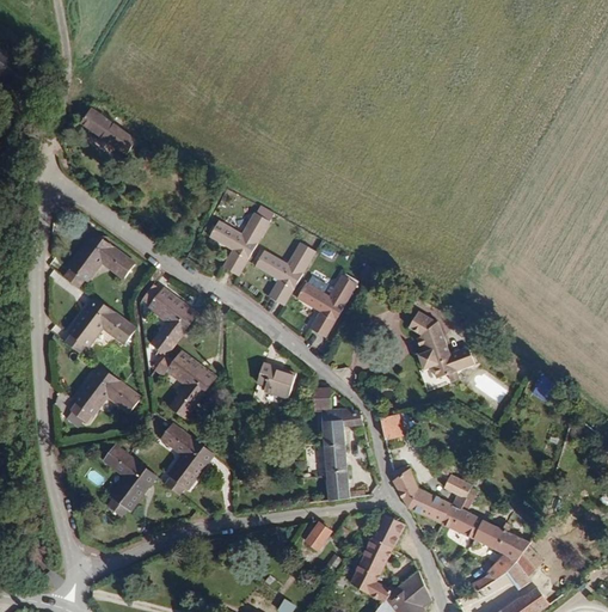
[(135,139),(90,106),(80,120),(79,121),(124,154),(135,139)]
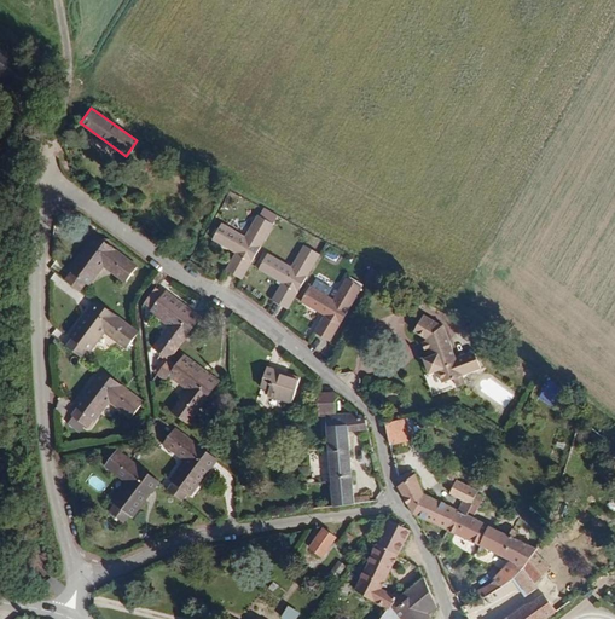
[(271,224),(274,217),(262,209),(257,217),(271,224)]
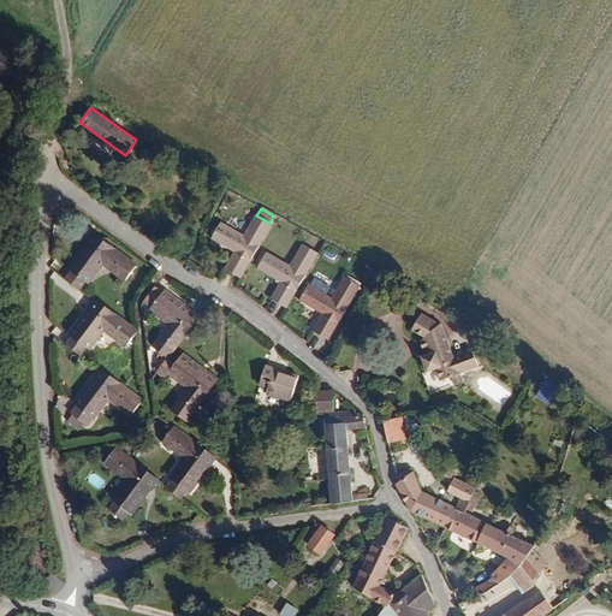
[(237,278),(269,223),(256,215),(253,214),(241,236),(217,223),(207,238),(231,253),(221,270),(237,278)]
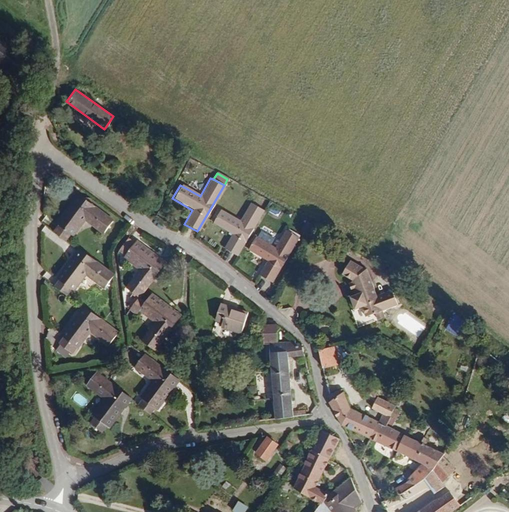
[(112,220),(76,194),(56,222),(58,223),(71,232),(72,234),(84,218),(103,232),(112,220)]
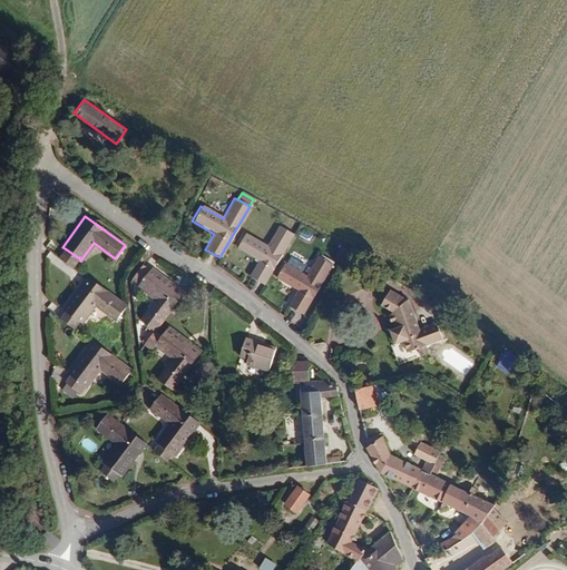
[(262,286),(292,235),(277,226),(265,246),(244,234),(234,248),(256,262),(247,277),(262,286)]
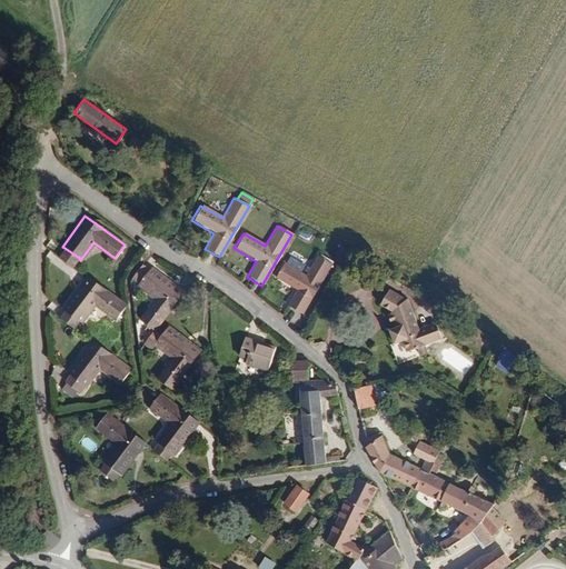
[(72,266),(79,258),(65,248),(58,256),(72,266)]
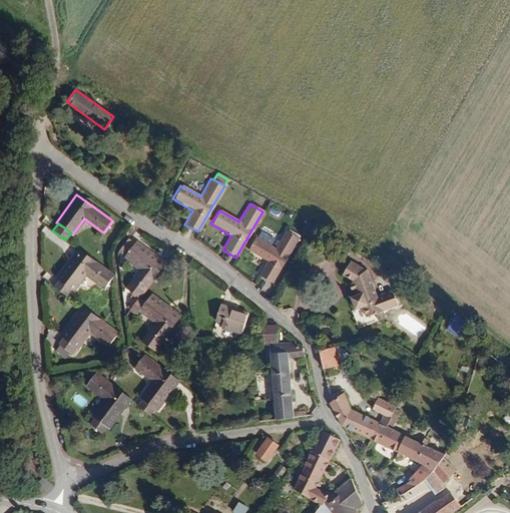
[(272,283),(299,237),(285,229),(275,247),(270,245),(257,238),(255,237),(247,250),(267,262),(259,276),(272,283)]
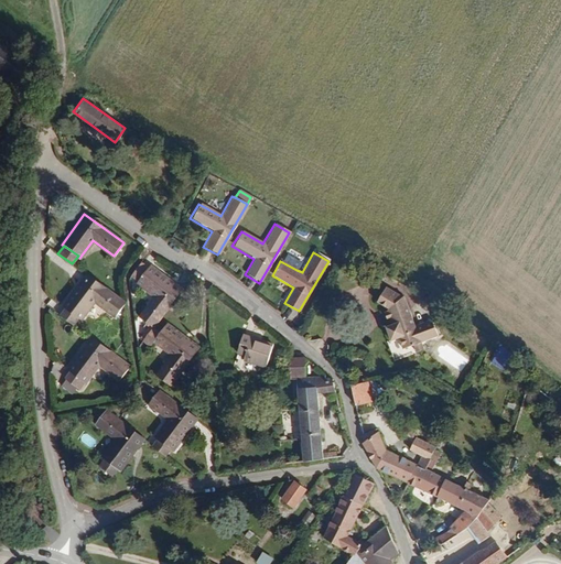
[(297,270),(302,263),(287,255),(282,262),(297,270)]
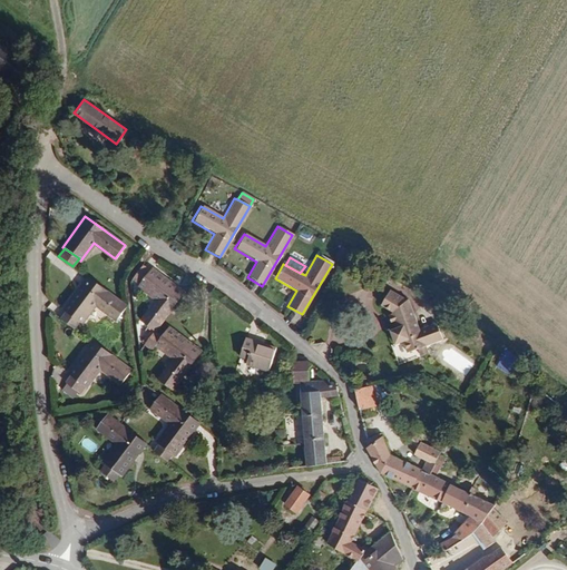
[(142,284),(152,269),(143,264),(132,278),(142,284)]
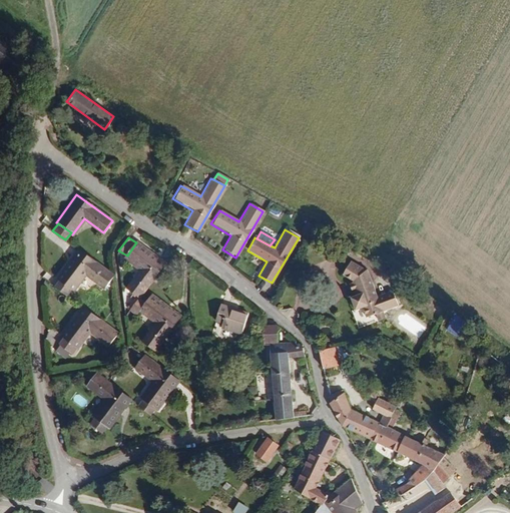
[(143,290),(164,262),(137,241),(136,242),(127,255),(125,258),(141,270),(127,289),(138,297),(143,290)]
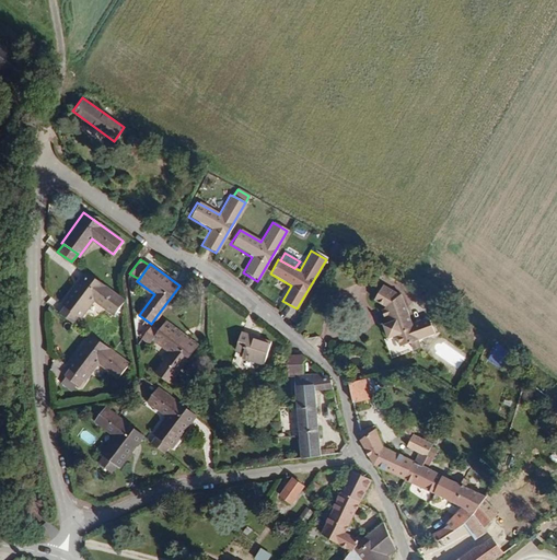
[(124,301),(85,272),(62,302),(64,303),(78,314),(80,315),(93,298),(114,313),(124,301)]
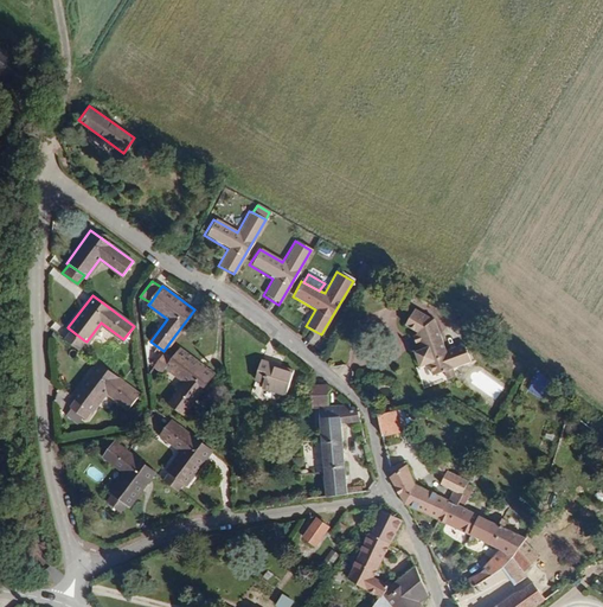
[(453,366),(472,360),(464,343),(447,350),(434,318),(432,319),(415,310),(403,324),(416,332),(414,334),(417,344),(419,350),(415,351),(421,366),(429,363),(434,375),(444,370),(448,378),(456,376),(453,366)]
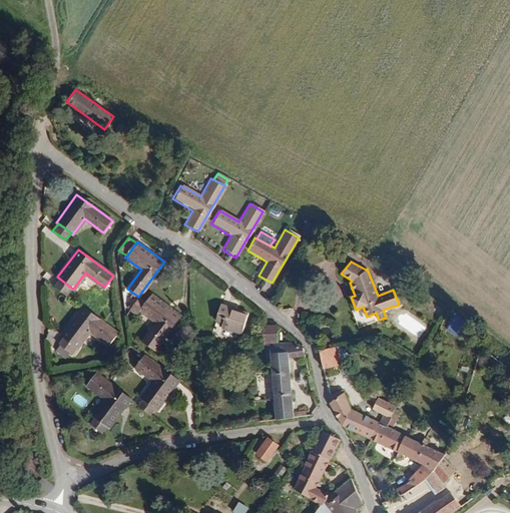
[(71,288),(58,278),(53,285),(66,295),(71,288)]
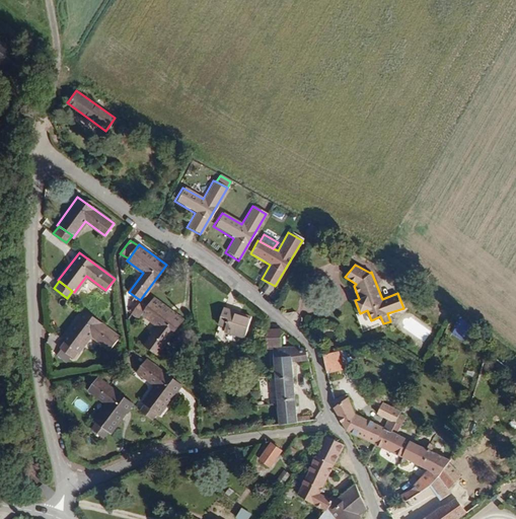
[(144,312),(153,300),(145,293),(140,300),(136,307),(144,312)]
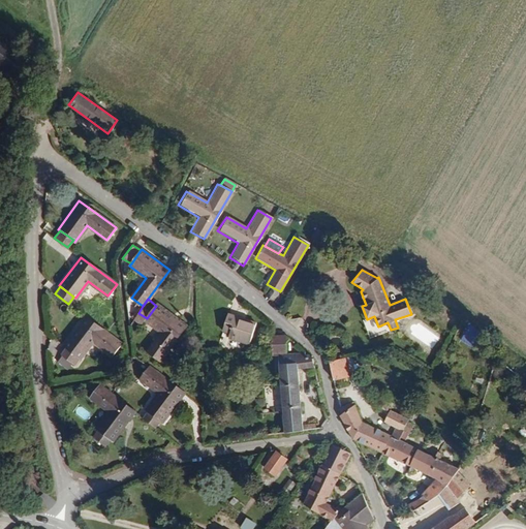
[(186,324),(158,304),(156,306),(147,318),(146,320),(162,333),(148,352),(159,361),(186,324)]
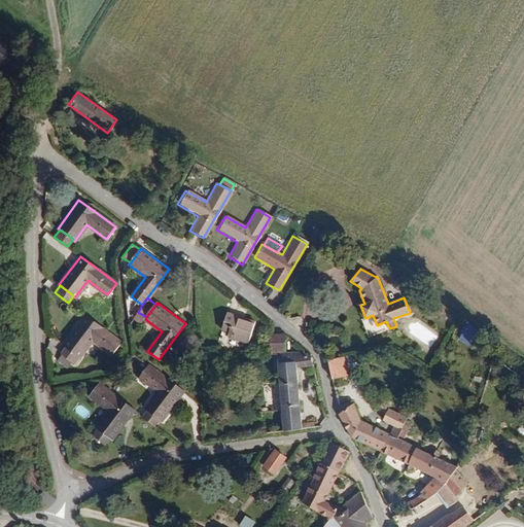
[(248,342),(255,321),(226,312),(221,329),(229,331),(226,336),(248,342)]
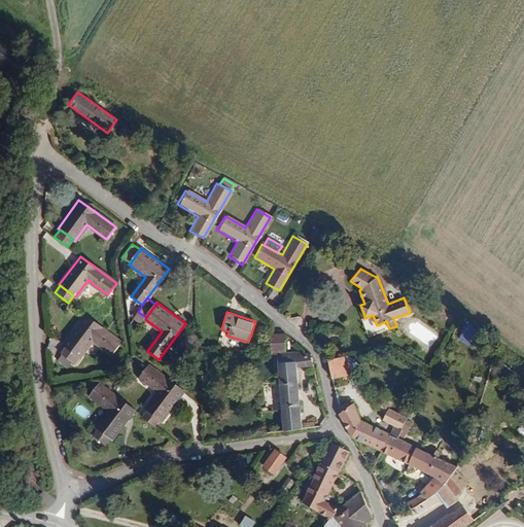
[(120,342),(84,315),(64,344),(65,345),(78,354),(80,356),(93,340),(112,354),(120,342)]
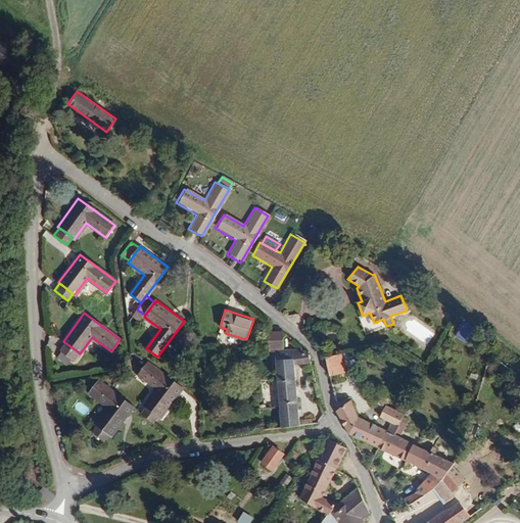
[(469,343),(478,329),(464,321),(456,335),(469,343)]
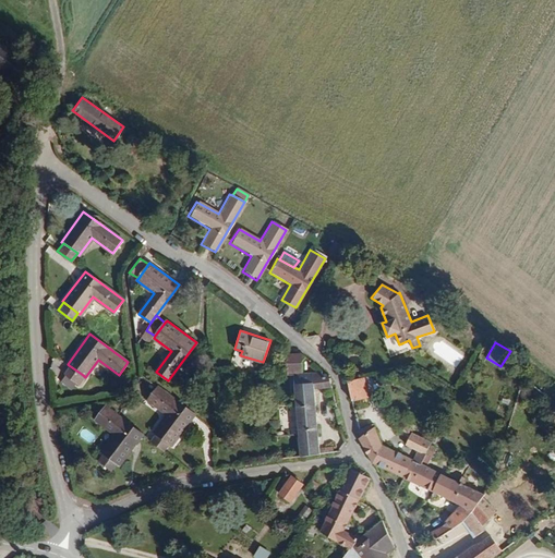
[(302,370),(302,361),(306,356),(300,352),(286,353),(287,372),(302,370)]
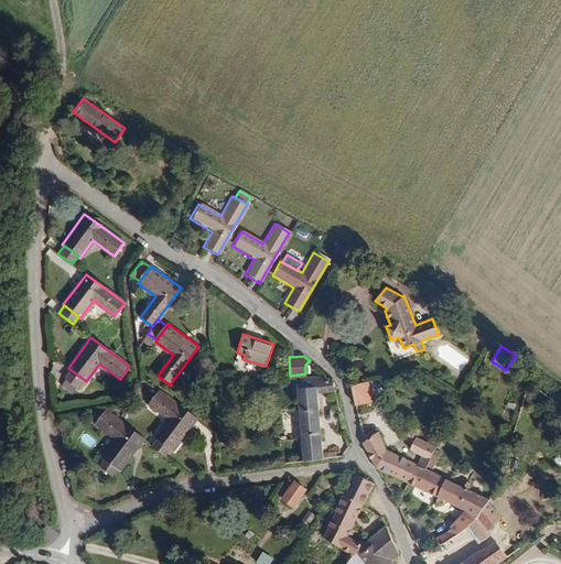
[(84,379),(69,369),(64,377),(78,387),(84,379)]
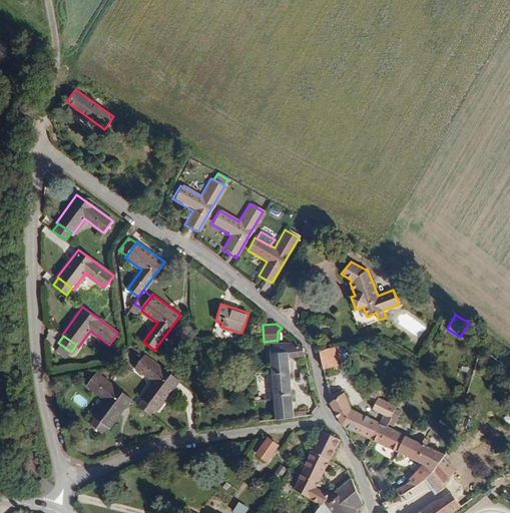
[(305,356),(303,345),(297,346),(296,342),(279,343),(270,344),(276,420),(294,417),(294,411),(289,357),(305,356)]
